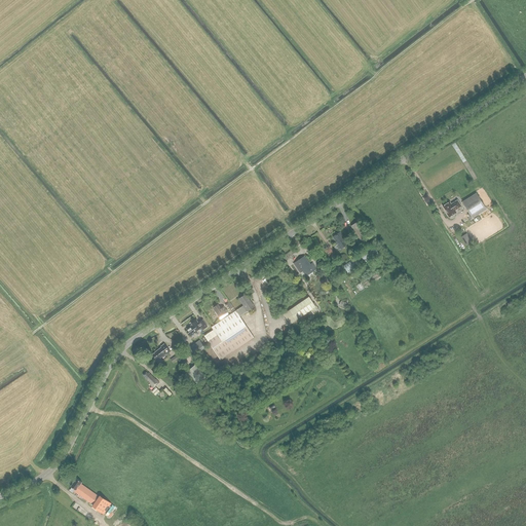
[(476,193),(462,201),(473,218),(486,210),(476,193)]
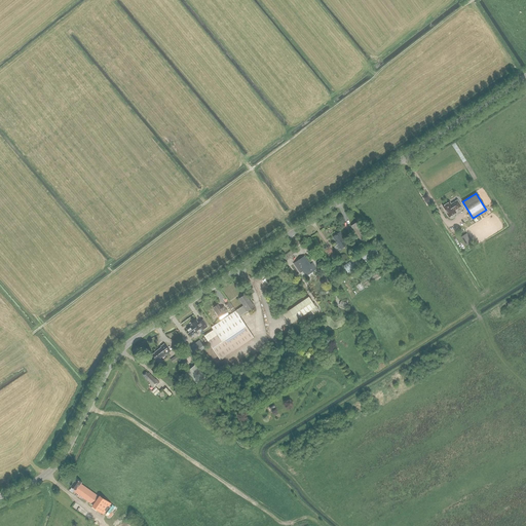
[(447,214),(449,218),(456,213),(455,211),(461,207),(457,200),(453,203),(451,204),(450,202),(443,207),(447,213),(447,214)]
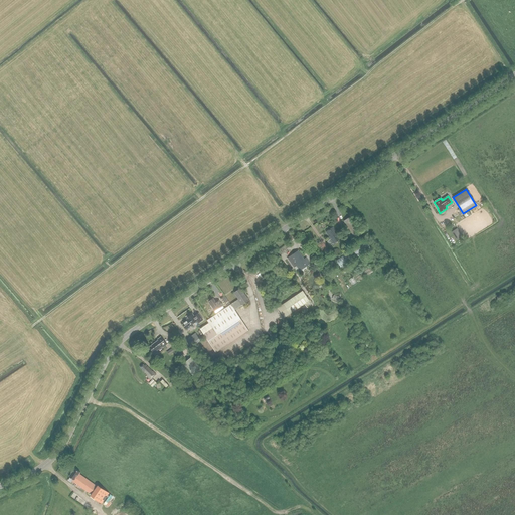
[(344,221),(353,235),(362,230),(352,215),(344,221)]
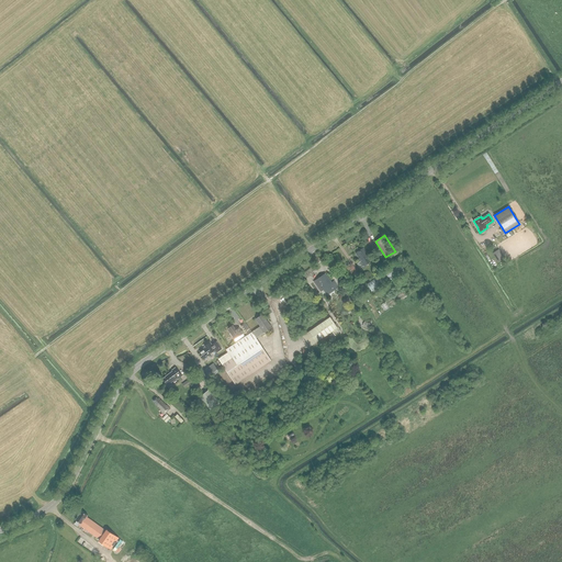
[(360,261),(363,266),(372,261),(364,250),(363,251),(362,249),(358,253),(359,255),(357,256),(360,261)]
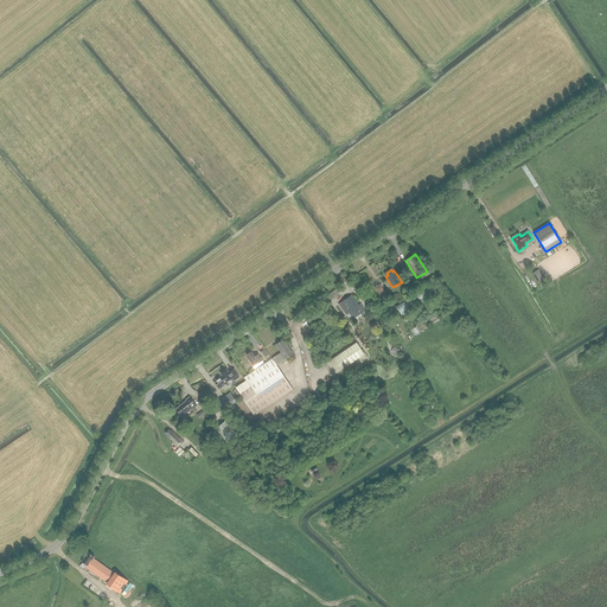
[(538,275),(535,278),(538,283),(544,279),(538,269),(536,272),(538,275)]
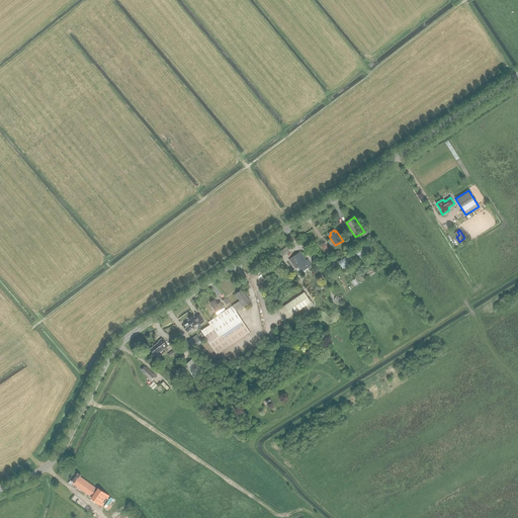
[(374,251),(368,242),(338,261),(344,270),(374,251)]
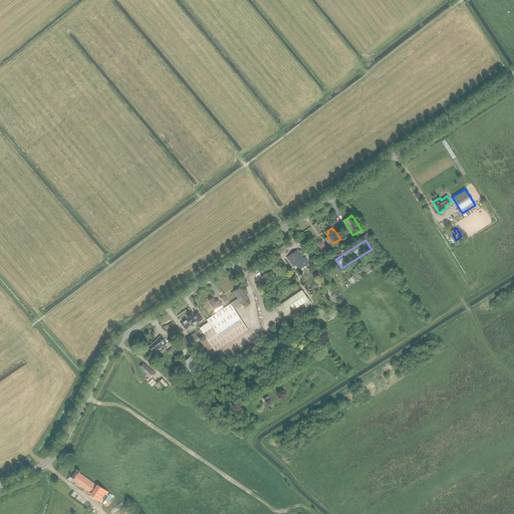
[(308,263),(305,258),(302,260),(296,251),(287,257),(293,266),(296,265),(299,269),(308,263)]
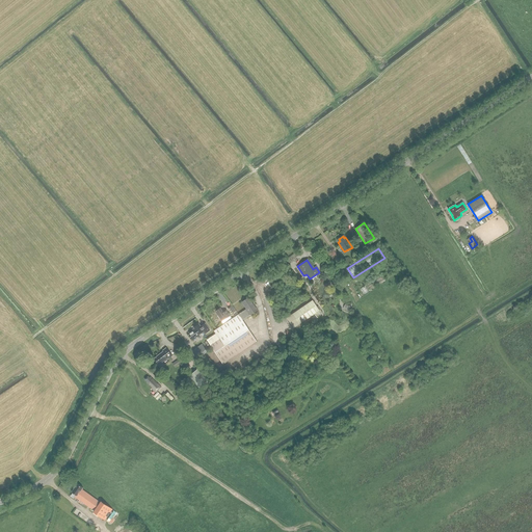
[(214,331),(216,334),(207,340),(223,365),(257,342),(242,320),(250,315),(257,311),(248,298),(242,302),(246,310),(239,315),(214,331)]
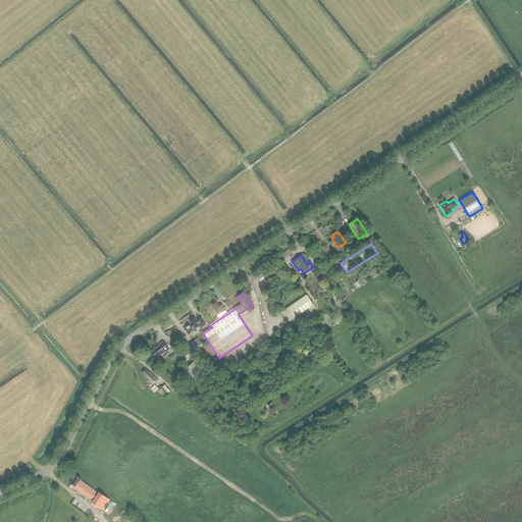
[(312,312),(310,309),(314,306),(306,294),(280,311),(289,323),(306,312),(308,314),(312,312)]
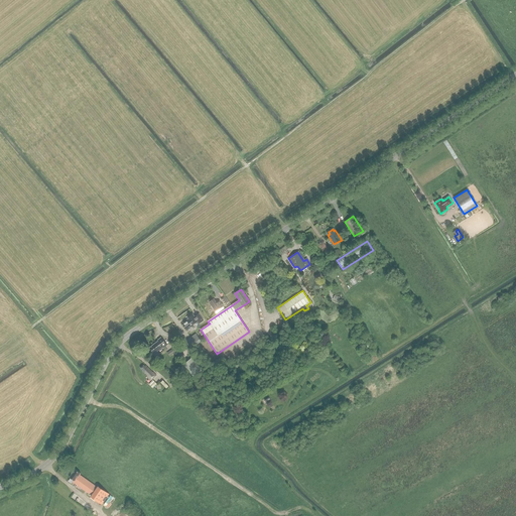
[(210,303),(212,306),(211,306),(213,308),(216,312),(223,306),(220,301),(218,302),(217,301),(216,302),(214,299),(210,301),(211,302),(210,303)]
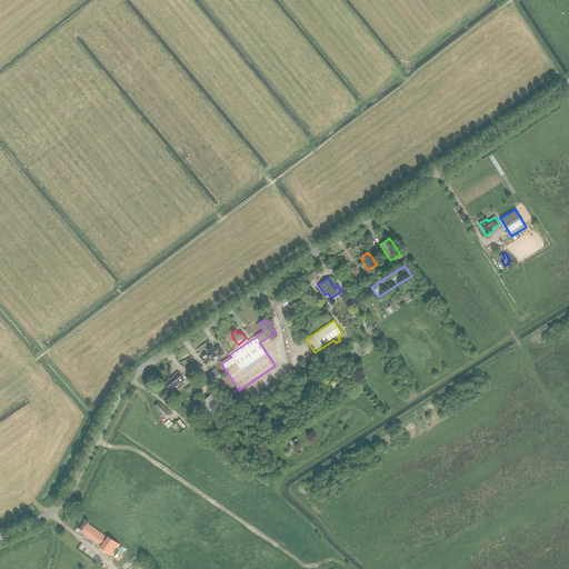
[(225,353),(220,346),(215,349),(212,347),(207,350),(209,352),(202,357),(206,362),(218,355),(219,357),(225,353)]
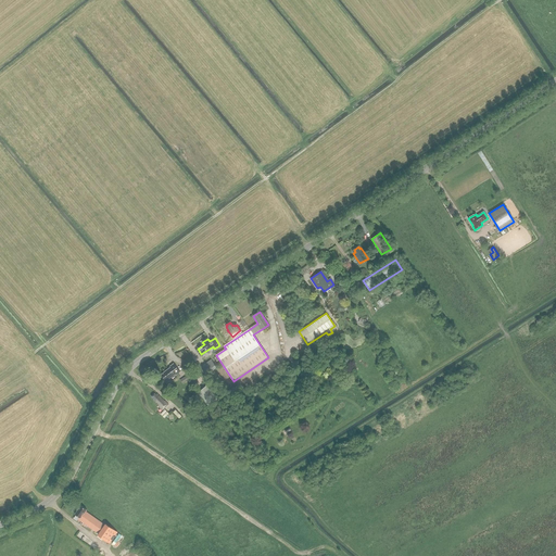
[(211,359),(200,367),(205,376),(216,367),(211,359)]
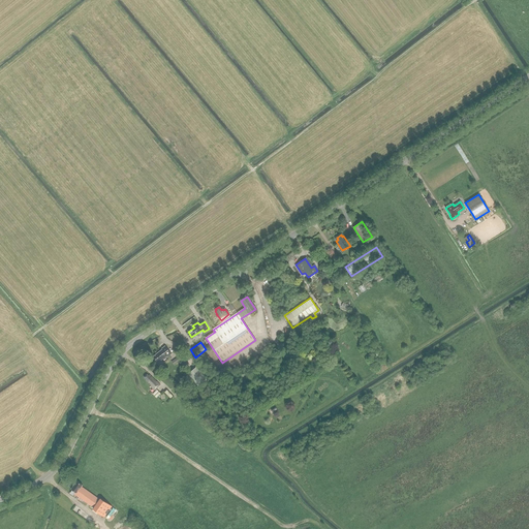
[(332,347),(337,354),(341,352),(335,344),(332,347)]
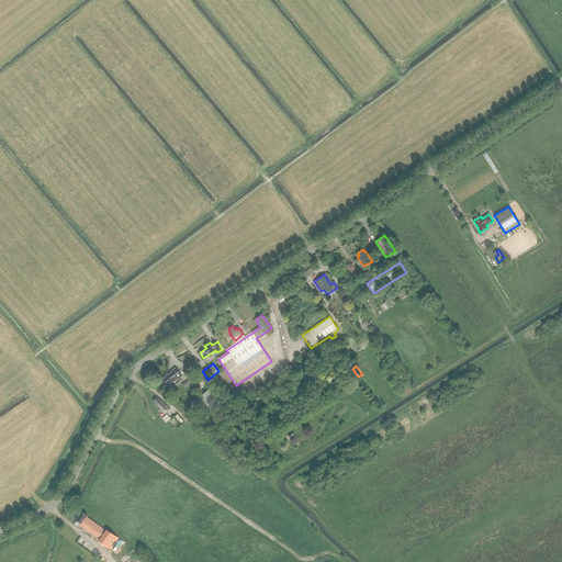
[(173,386),(171,383),(178,378),(178,379),(182,377),(176,368),(172,370),(172,371),(163,379),(170,390),(173,386)]
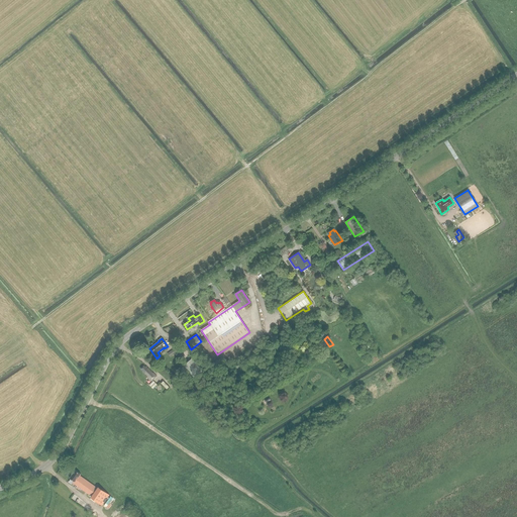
[(168,353),(170,356),(180,350),(178,346),(168,353)]
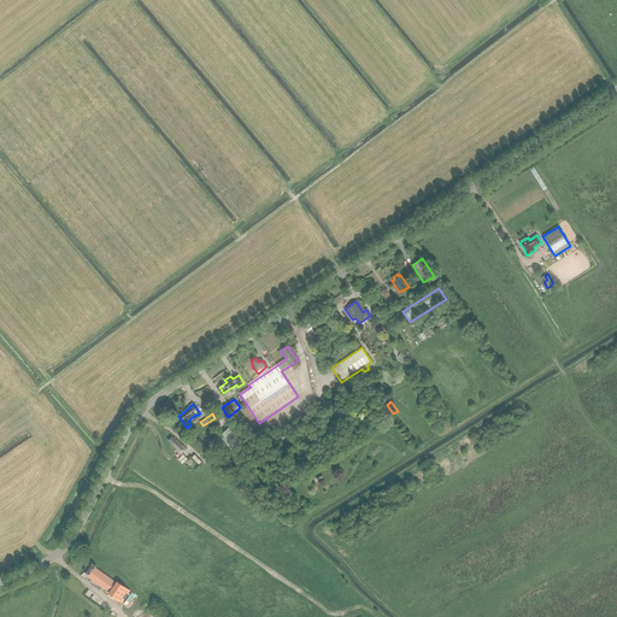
[(229,428),(219,435),(231,451),(241,442),(229,428)]
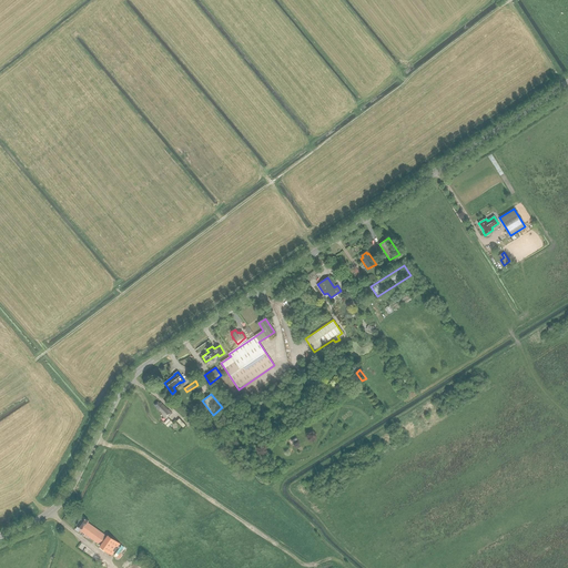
[(172,413),(168,409),(161,403),(160,404),(159,402),(154,405),(158,408),(158,409),(162,413),(161,414),(166,419),(172,413)]
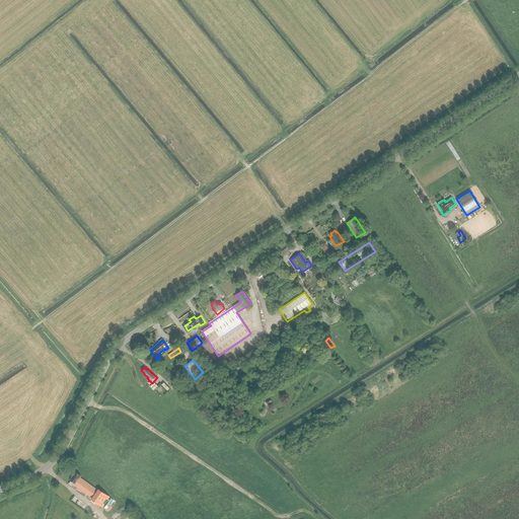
[(186,393),(184,393),(174,383),(171,386),(189,401),(192,398),(186,393)]
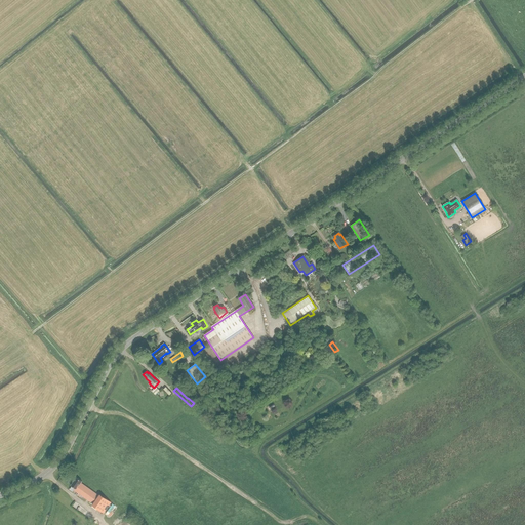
[(185,405),(180,399),(175,403),(177,406),(173,409),(175,411),(185,405)]
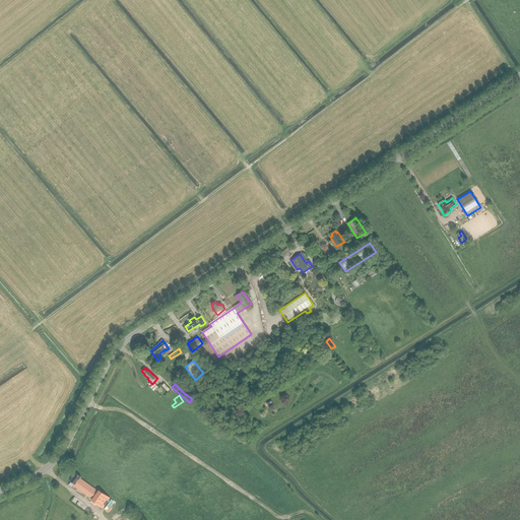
[(73,485),(77,490),(76,491),(79,493),(80,491),(92,500),(91,501),(107,511),(114,501),(99,491),(99,492),(80,478),(81,476),(76,473),(70,481),(74,484),(73,485)]
